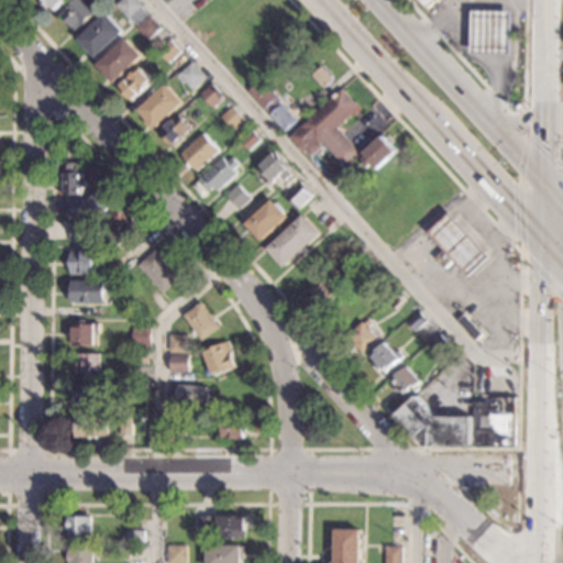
[(64,0),(51,13),(45,7),(42,10),(37,4),(41,0),(64,0)]
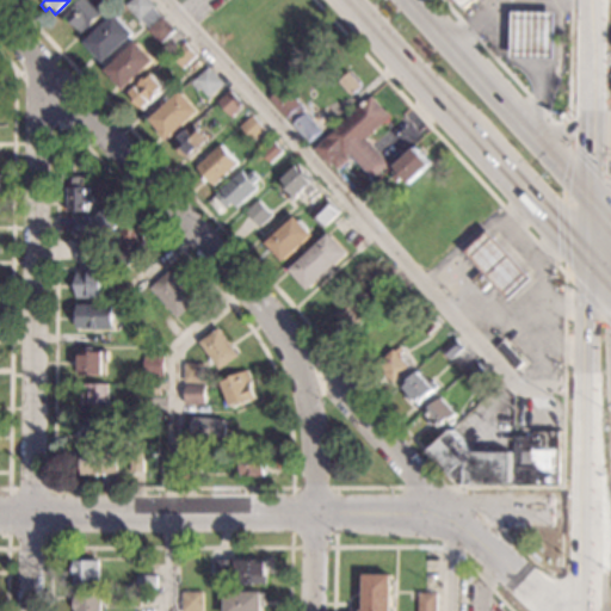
[(88,0),(94,6),(99,2),(106,11),(81,34),(65,16),(82,0),(88,0)]
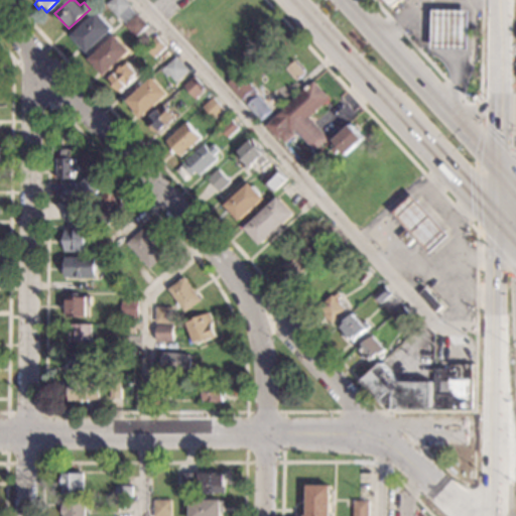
[(124,0),(130,6),(129,8),(135,15),(125,24),(119,18),(117,19),(104,5),(109,0),(124,0)]
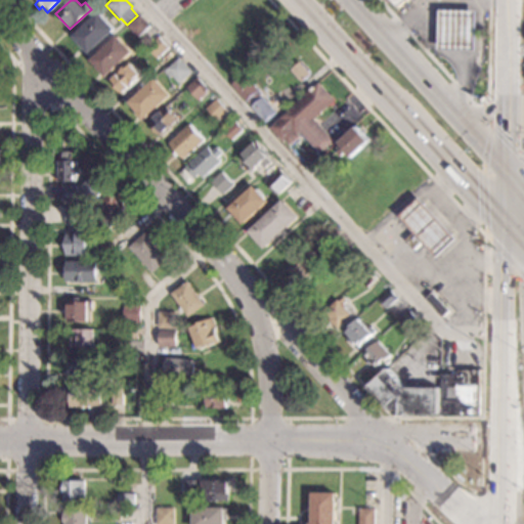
[(477,50),(439,49),(440,10),(478,10),(477,50)]
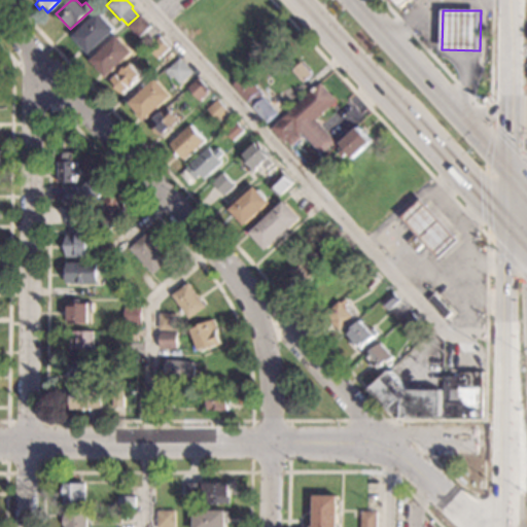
[(115,30),(89,56),(72,37),(99,12),(115,30)]
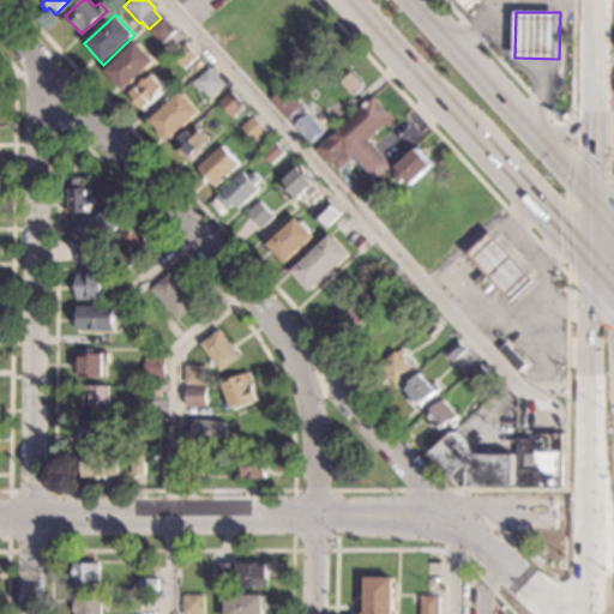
[(174,31),(161,44),(148,31),(162,18),(174,31)]
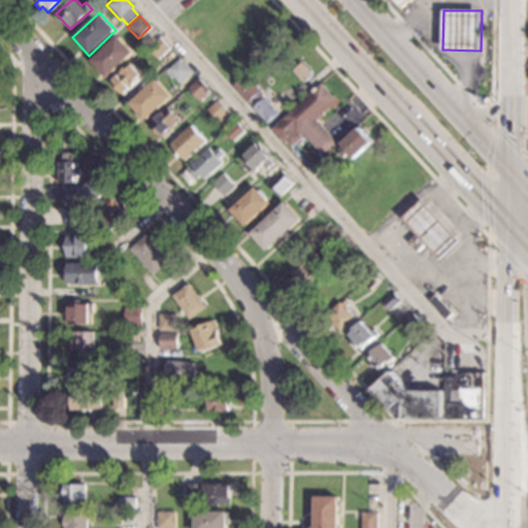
[(168,48),(157,59),(145,46),(157,36),(168,48)]
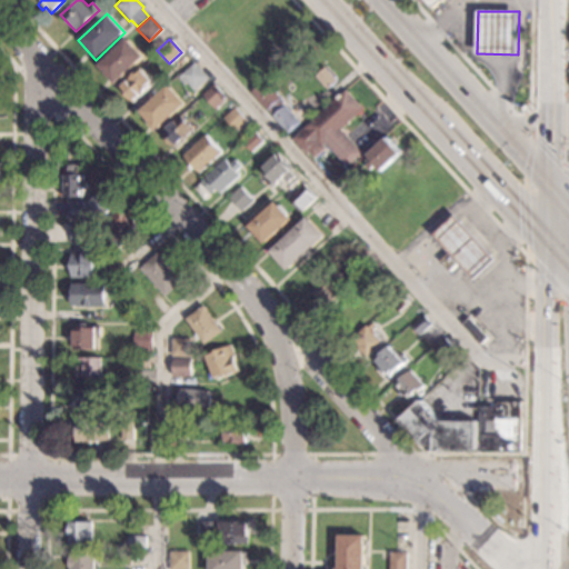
[(142,57),(113,83),(98,67),(127,40),(142,57)]
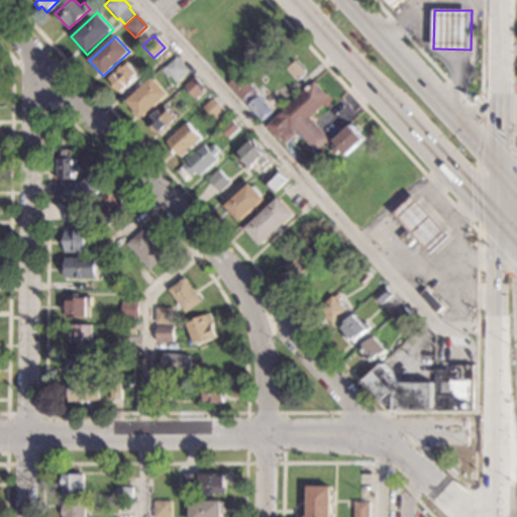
[(187,71),(175,83),(162,70),(175,58),(187,71)]
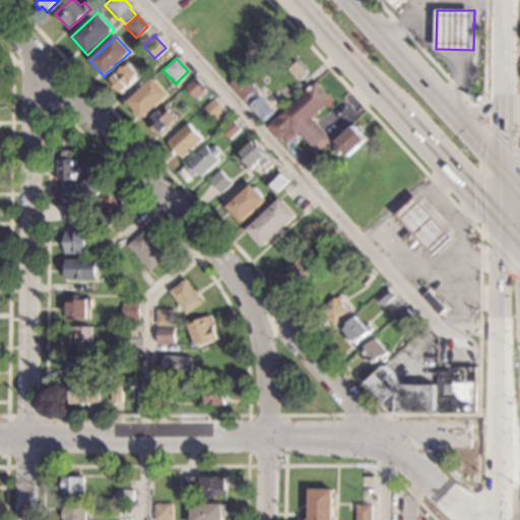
[(140,76),(130,86),(133,90),(125,99),(108,80),(127,62),(140,76)]
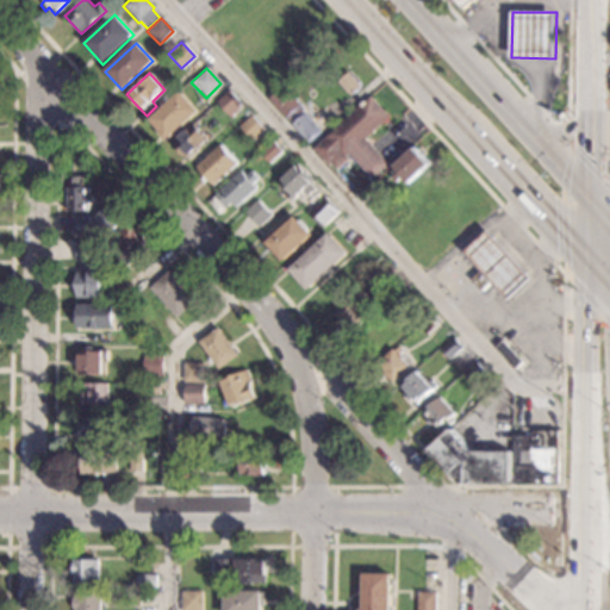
[(360,87),(349,97),(336,82),(347,73),(360,87)]
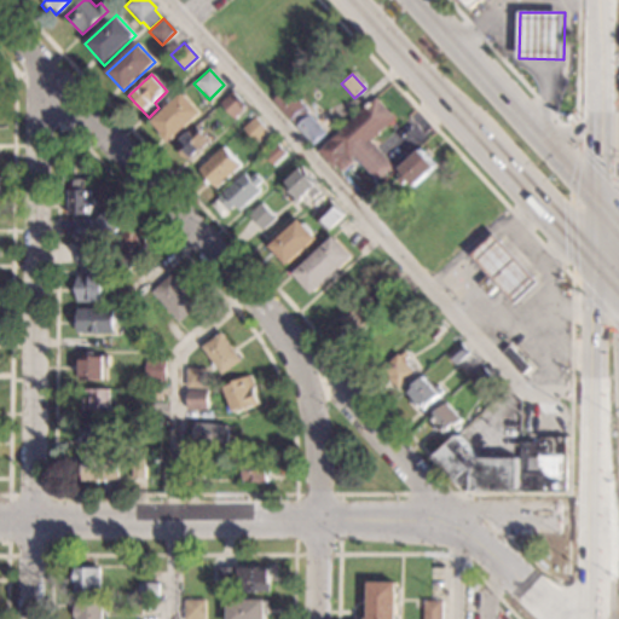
[(306,110),(291,125),(270,102),(285,87),(306,110)]
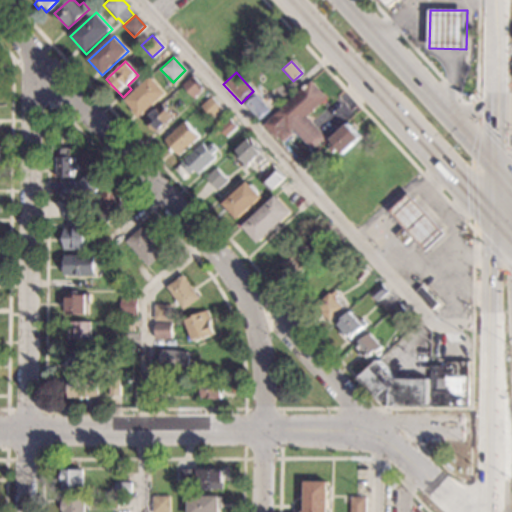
[(204,90),(193,99),(181,86),(191,76),(204,90)]
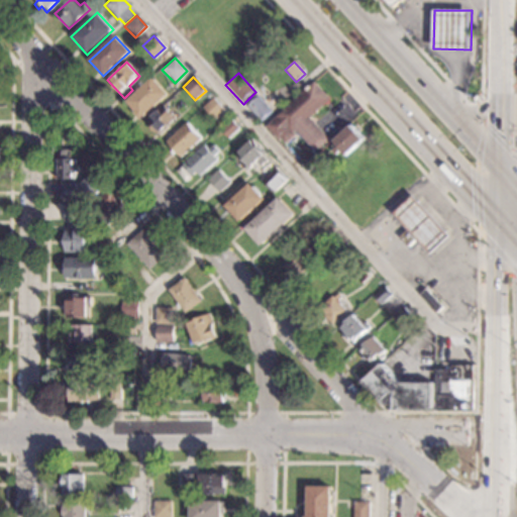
[(167,95),(140,119),(133,112),(135,111),(127,102),(151,79),(167,95)]
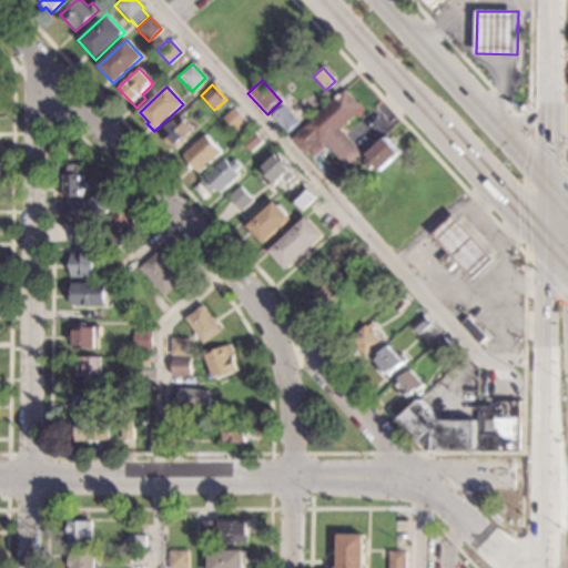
[(362,109),(338,130),(359,152),(344,166),(324,143),(321,146),(322,148),(312,156),(307,152),(305,153),(292,139),(344,90),(362,109)]
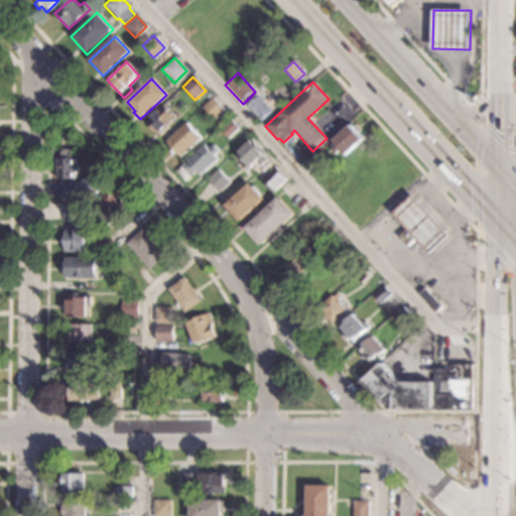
[(270,111),(259,122),(245,107),(256,96),(270,111)]
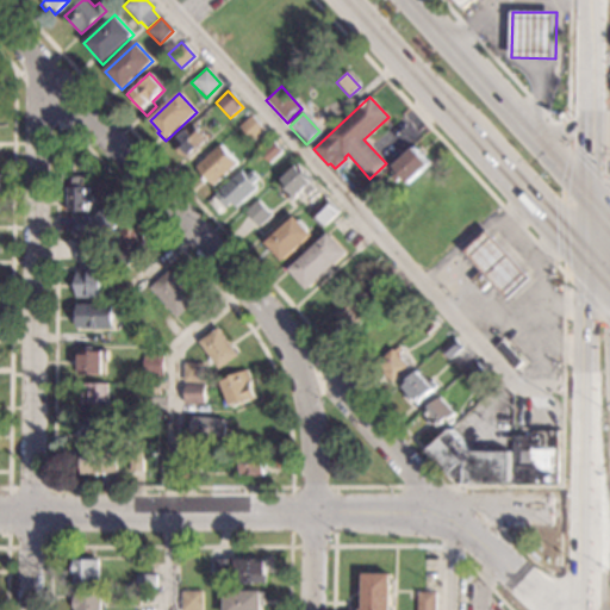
[(265,131),(251,142),(238,128),(250,116),(265,131)]
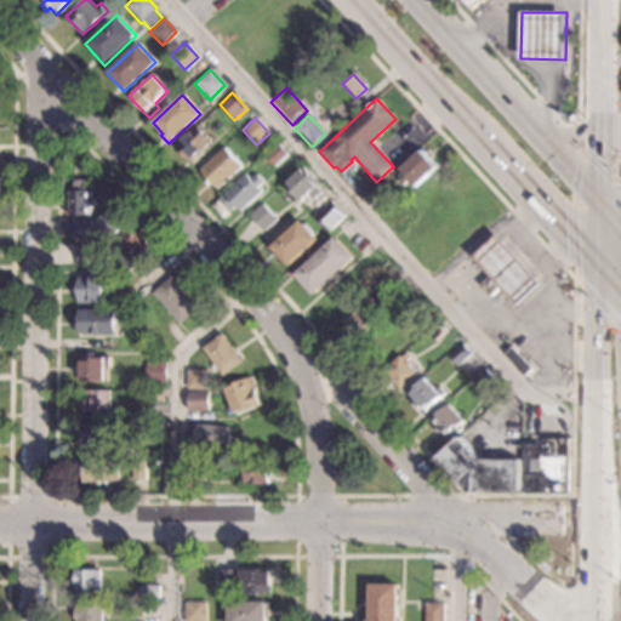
[(197,127),(209,141),(188,161),(175,147),(197,127)]
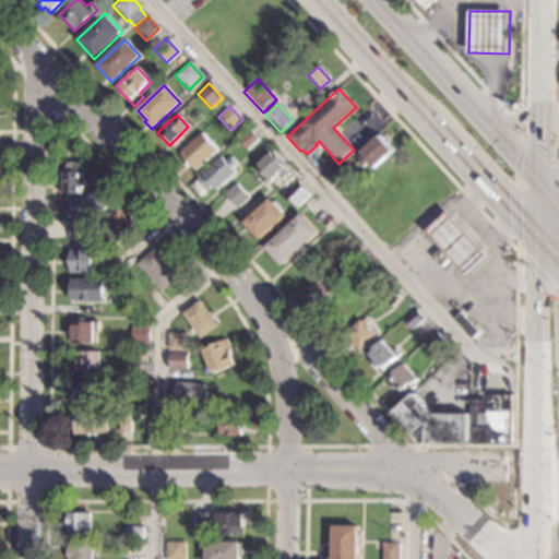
[(260,139),(247,151),(238,142),(251,129),(260,139)]
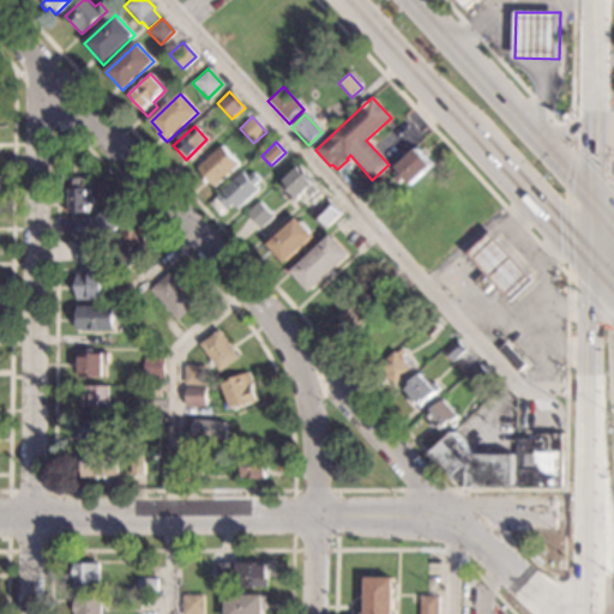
[(239,164),(214,188),(208,184),(204,187),(199,181),(204,176),(196,168),(221,145),(239,164)]
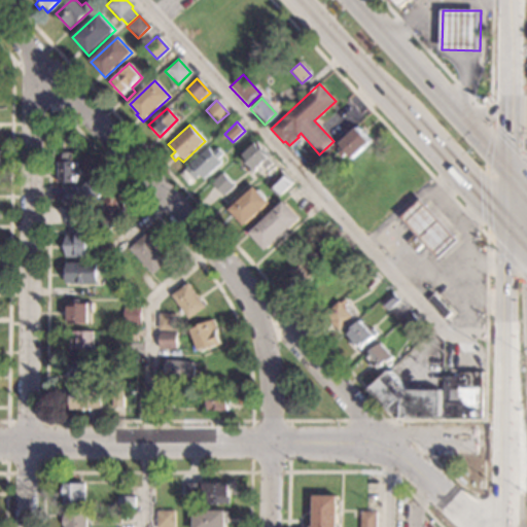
[(371,143),(352,161),(346,154),(341,160),(336,154),(341,149),(338,145),(356,128),(371,143)]
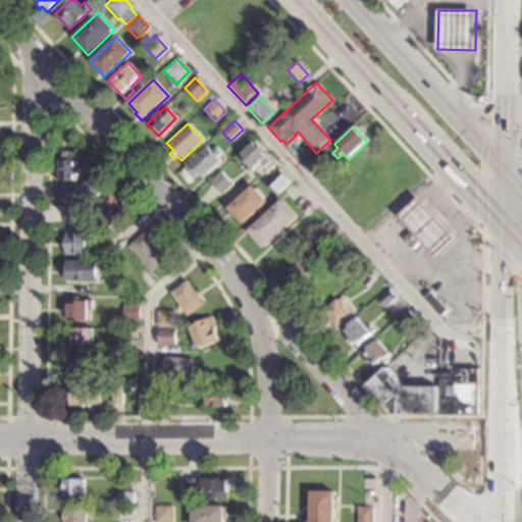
[(266,153),(265,154),(266,156),(265,158),(269,162),(263,168),(259,163),(249,172),(245,168),(248,165),(239,155),(253,142),(254,144),(256,142),(266,153)]
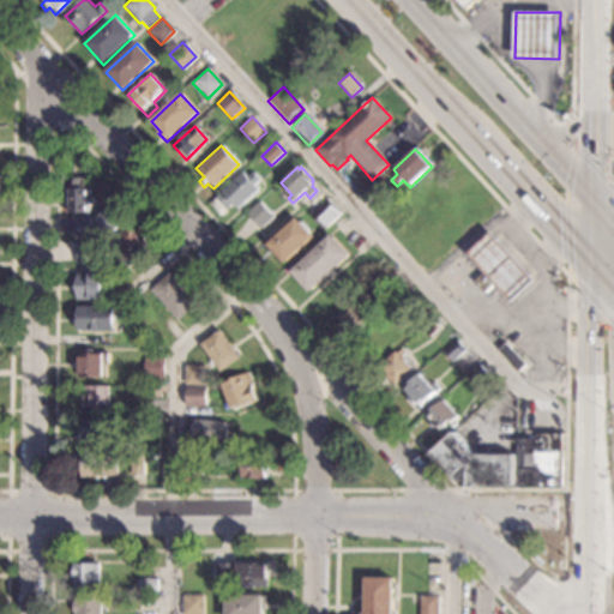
[(247,178),(252,173),(259,180),(253,185),(259,191),(238,210),(232,204),(227,209),(215,197),(241,172),(247,178)]
